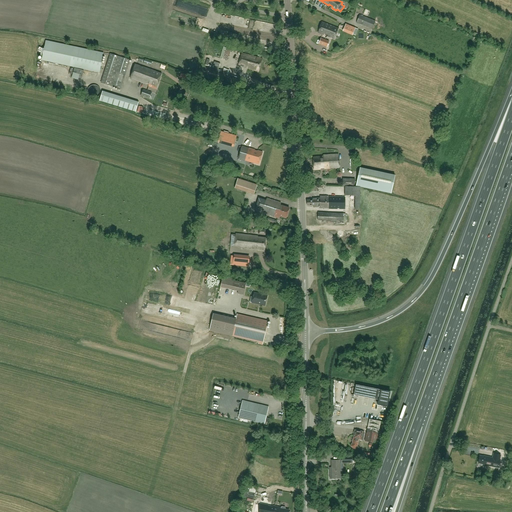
[(189,4),(187,10),(199,14),(201,8),(189,4)]
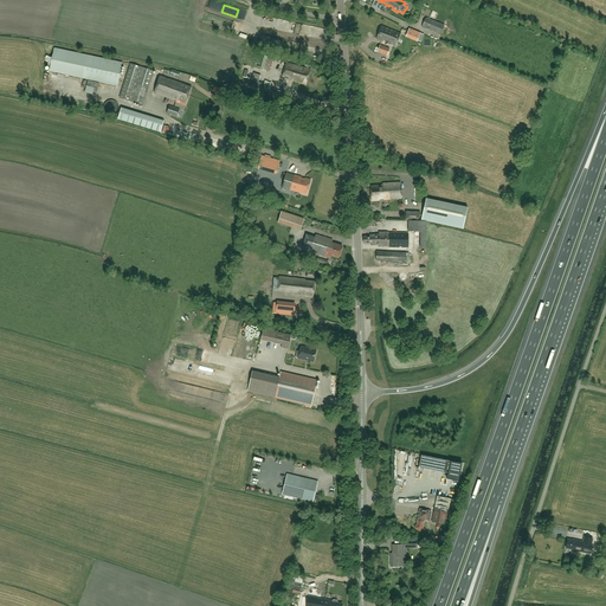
[(440,34),(444,25),(425,18),(421,26),(440,34)]
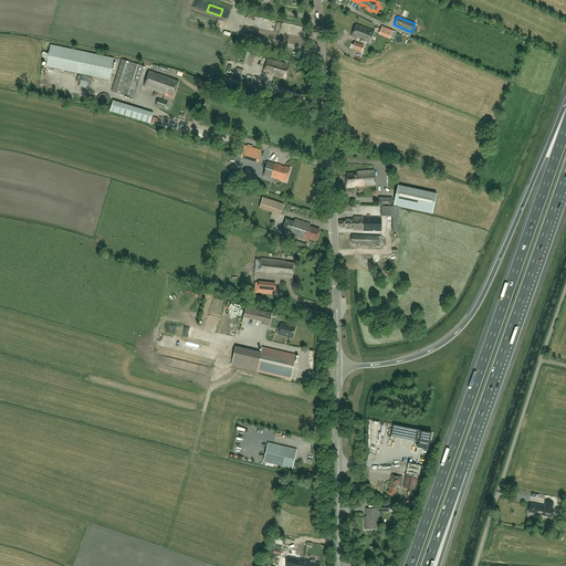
[(356,24),(352,37),(358,39),(358,38),(362,39),(362,40),(369,43),(374,31),(356,24)]
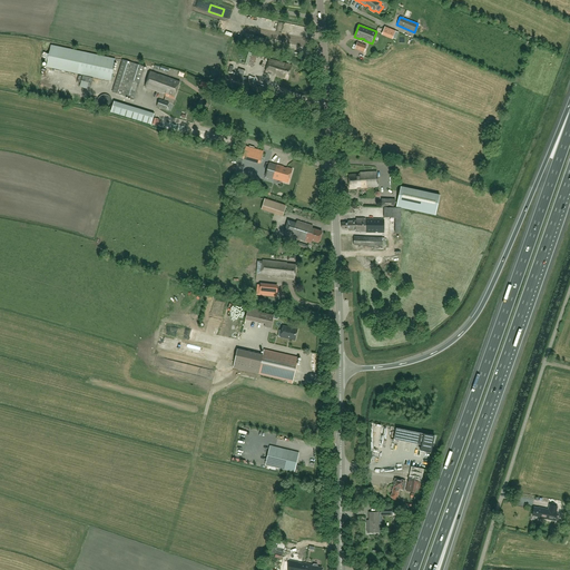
[(396,39),(399,32),(392,29),(385,27),(382,35),(392,39),(393,38),(396,39)]
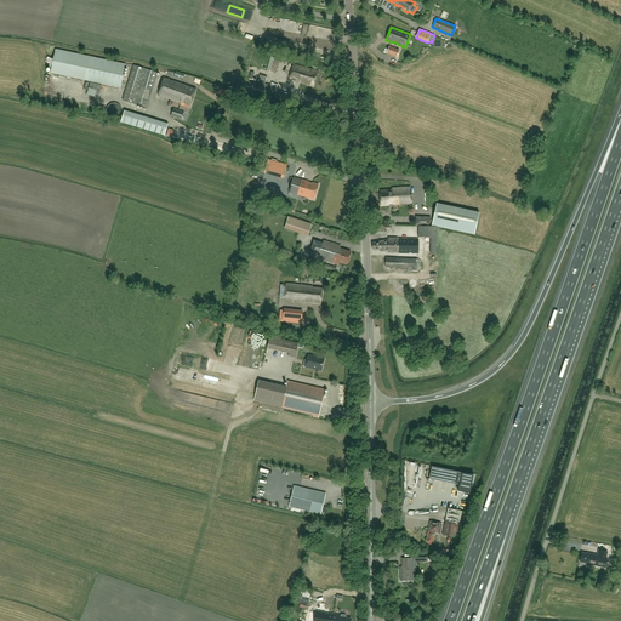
[(397,57),(399,50),(389,46),(387,53),(397,57)]
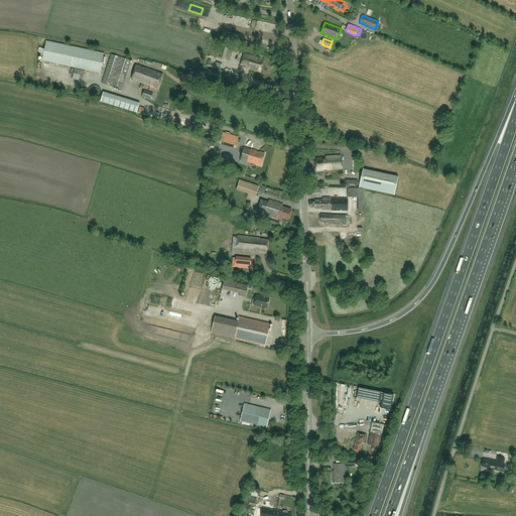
[(100,73),(104,53),(46,40),(42,60),(71,67),(100,73)]
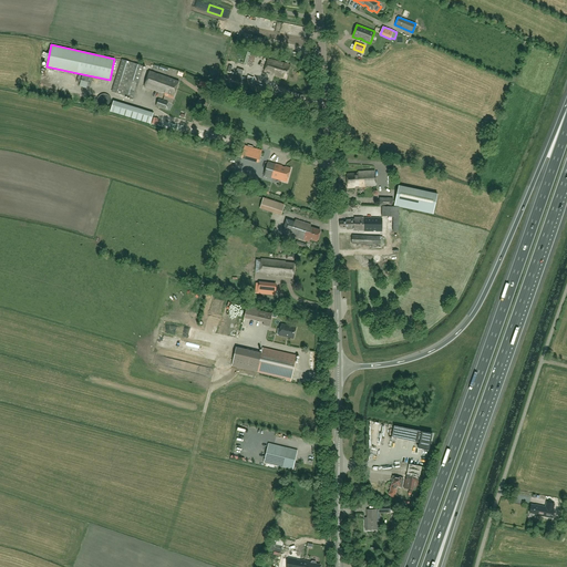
[(248,66),(249,63),(253,64),(256,55),(246,52),(241,64),(248,66)]
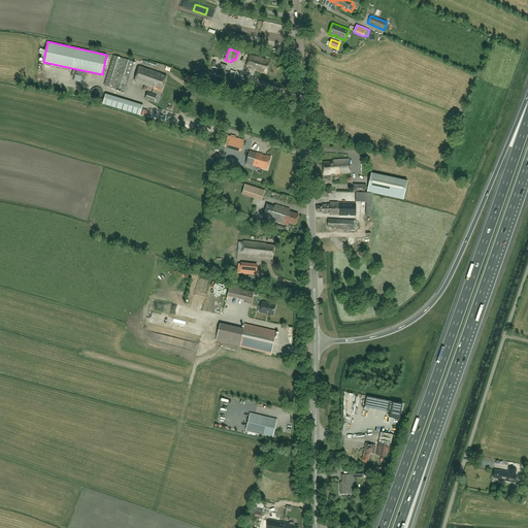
[(266,74),(270,61),(250,54),(245,67),(266,74)]
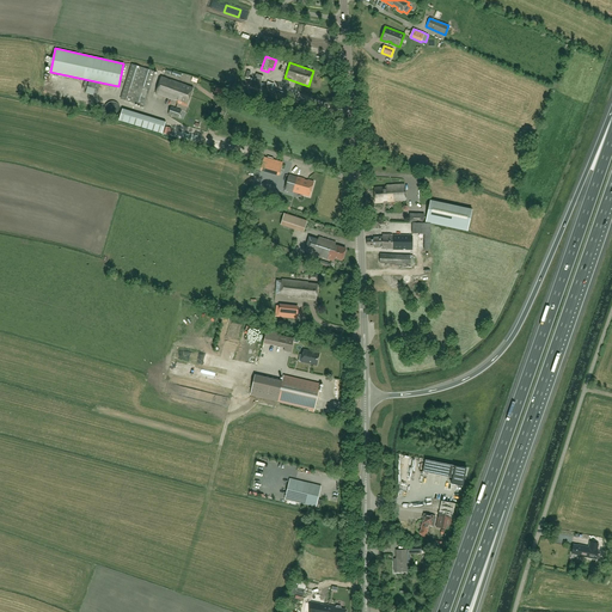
[(145,106),(155,72),(132,65),(121,99),(145,106)]
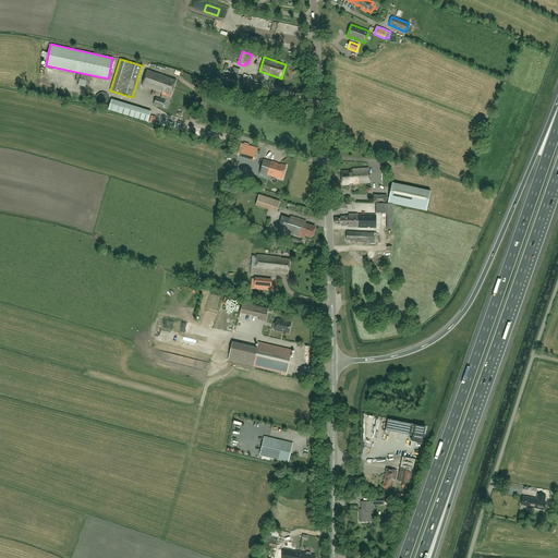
[(147,70),(142,85),(161,92),(161,94),(170,97),(177,81),(169,77),(170,77),(147,70)]
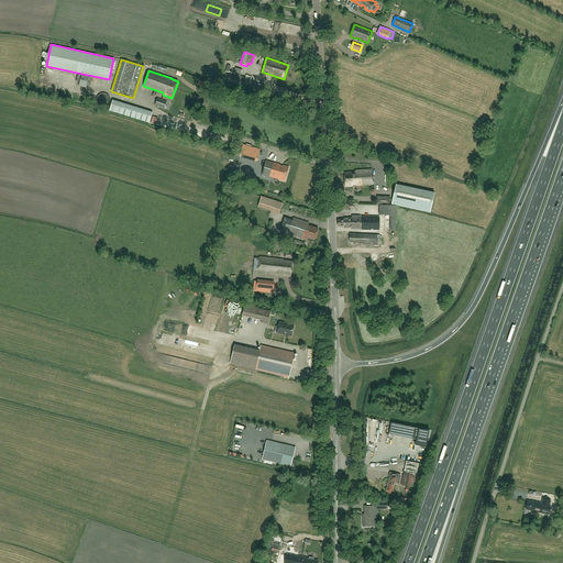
[(89,88),(91,77),(81,75),(78,86),(89,88)]
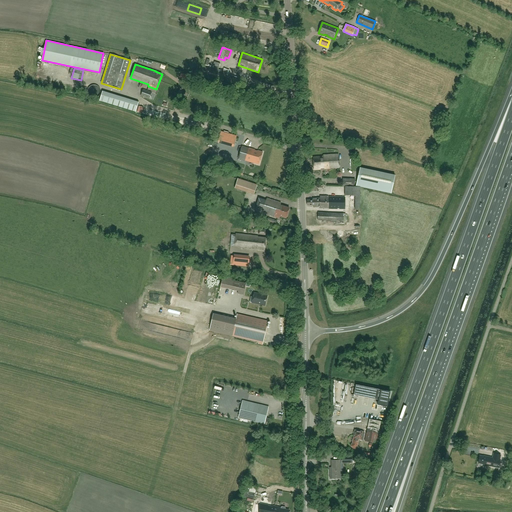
[(97,97),(98,97),(98,96),(99,96),(99,95),(100,95),(100,94),(100,93),(101,92),(101,91),(100,90),(100,89),(100,88),(99,88),(99,87),(98,86),(97,86),(96,85),(95,85),(94,85),(93,85),(92,85),(91,86),(90,86),(89,87),(88,88),(88,89),(88,90),(88,91),(87,91),(88,92),(88,93),(88,94),(89,95),(89,96),(90,97),(91,97),(92,98),(93,98),(94,98),(95,98),(96,98),(97,97)]
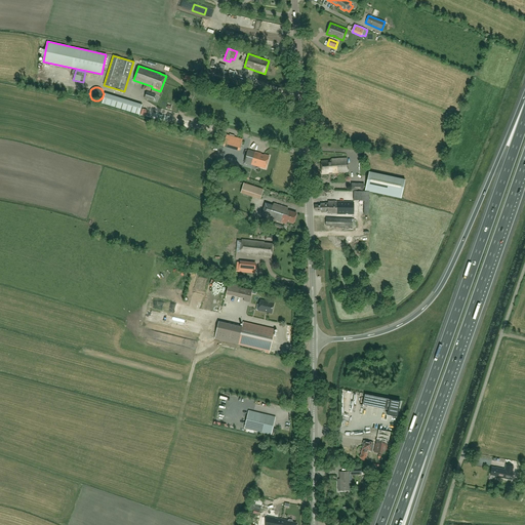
[(153,102),(156,94),(147,91),(144,98),(153,102)]
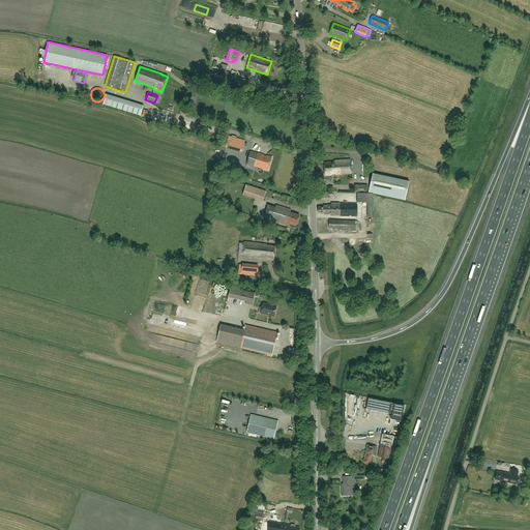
[(104,105),(141,116),(144,106),(107,94),(104,105)]
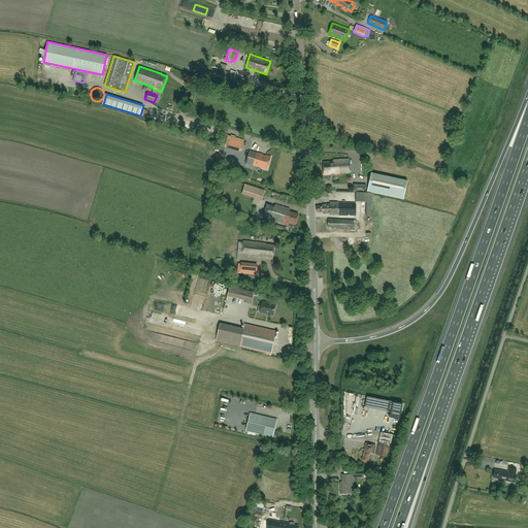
[(241,151),(243,140),(228,136),(225,145),(241,151)]
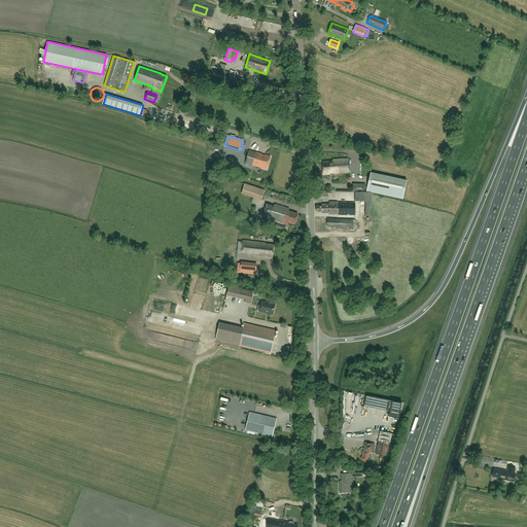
[(233,150),(232,157),(244,160),(245,152),(233,150)]
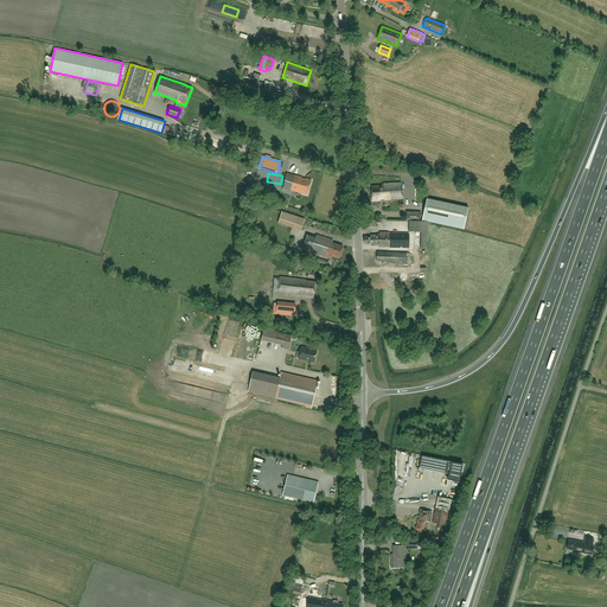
[(300,177),(287,173),(282,189),(299,192),(298,195),(302,196),(302,193),(307,195),(312,180),(304,178),(304,179),(300,178),(300,177)]
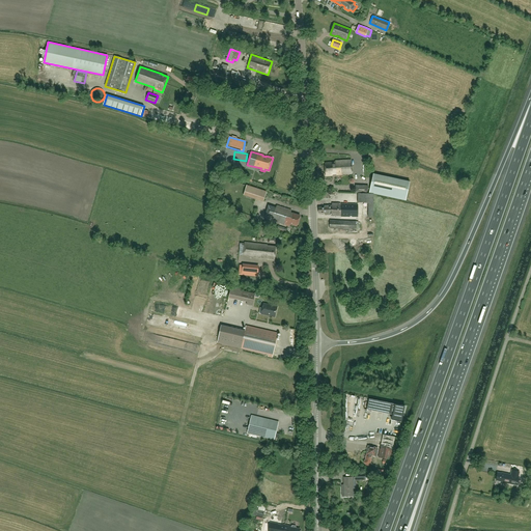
[(352,174),(351,160),(336,161),(336,162),(325,163),(326,176),(332,175),(333,174),(336,173),(336,175),(352,174)]
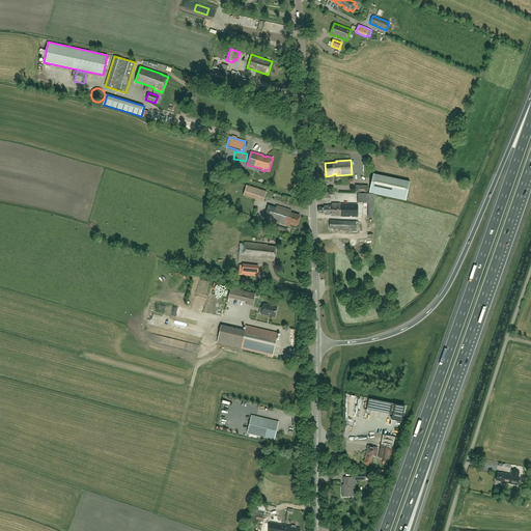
[(406,200),(410,182),(373,174),(369,193),(406,200)]
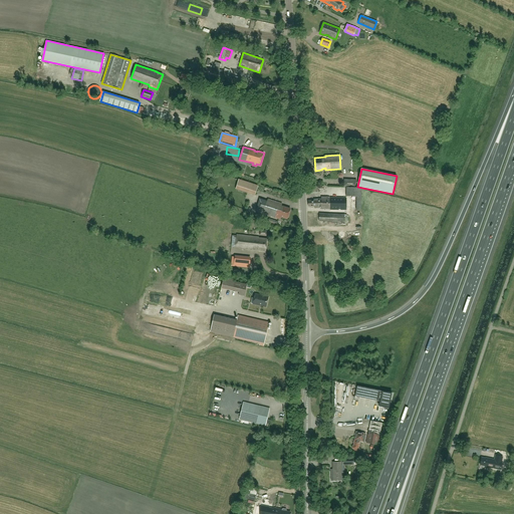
[(343,187),(355,187),(355,180),(346,179),(343,179),(343,187)]
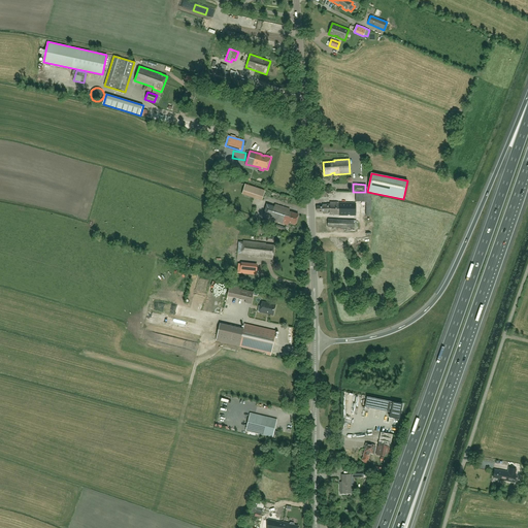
[(262,201),(265,192),(245,185),(242,194),(262,201)]
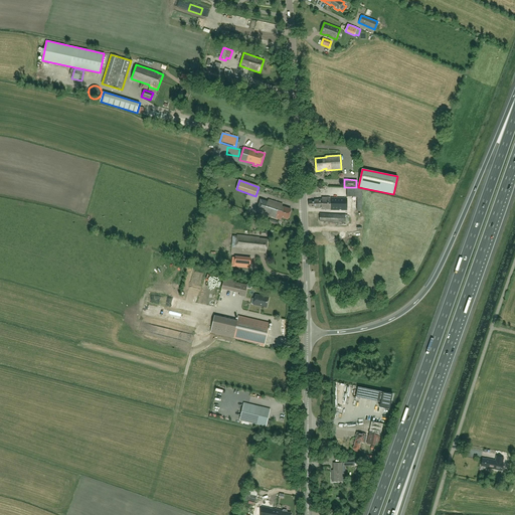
[(322,208),(322,209),(331,210),(332,198),(329,198),(329,197),(322,197),(322,199),(314,199),(314,201),(309,201),(309,207),(315,207),(315,209),(322,208)]
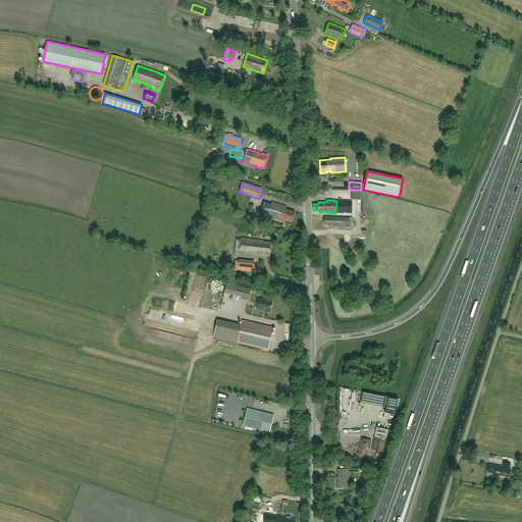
[(352,201),(336,201),(335,213),(352,213),(352,201)]
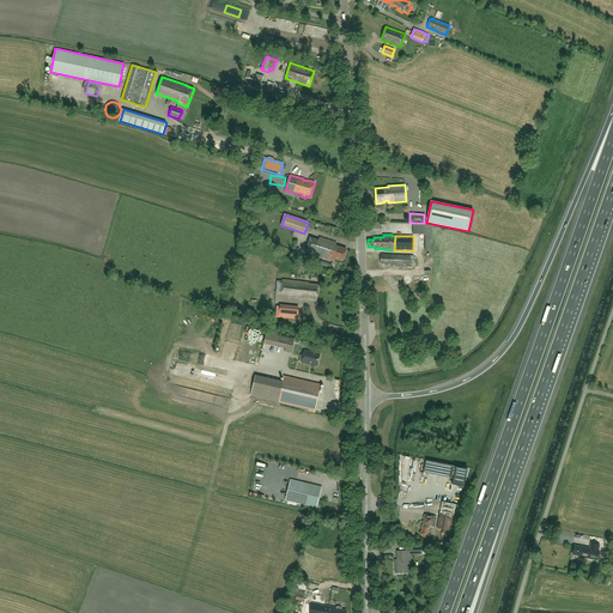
[(337,243),(320,237),(319,241),(310,238),(305,253),(334,261),(335,259),(343,261),(346,249),(335,246),(337,243)]
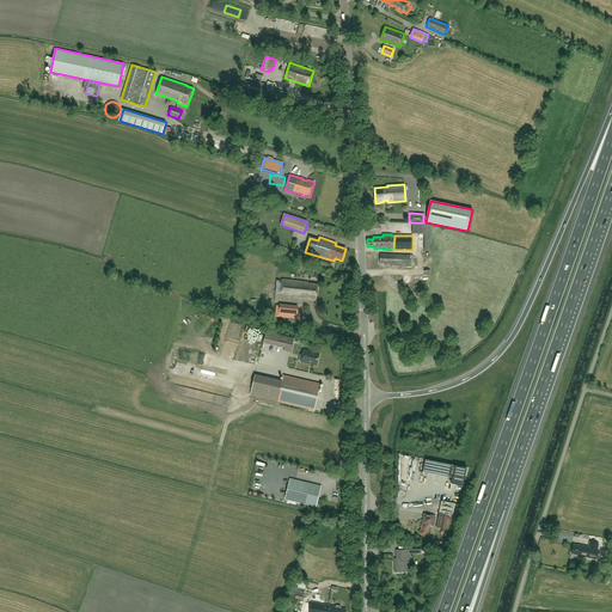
[(410,264),(411,256),(380,255),(380,263),(410,264)]
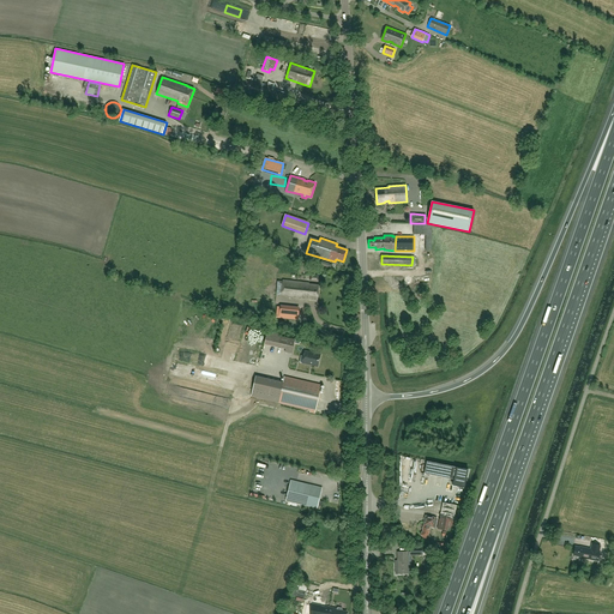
[(309,283),(283,281),(283,282),(277,281),(276,294),(282,295),(286,295),(287,296),(318,300),(319,286),(309,284),(309,283)]
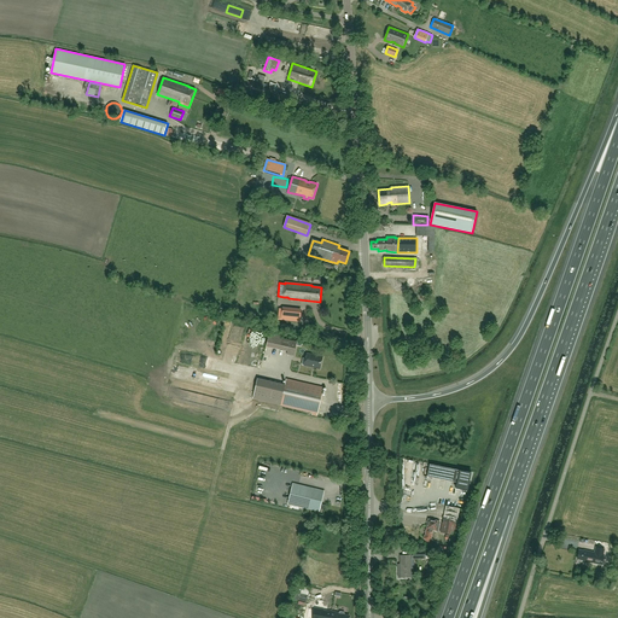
[(299,309),(278,307),(277,318),(298,320),(299,309)]
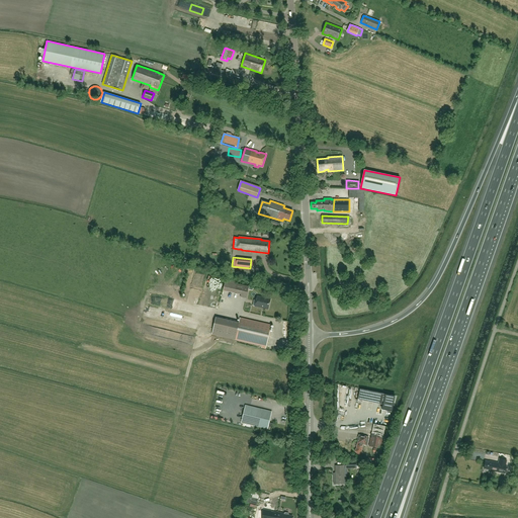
[(249,286),(237,283),(237,282),(226,279),(223,289),(247,294),(249,286)]
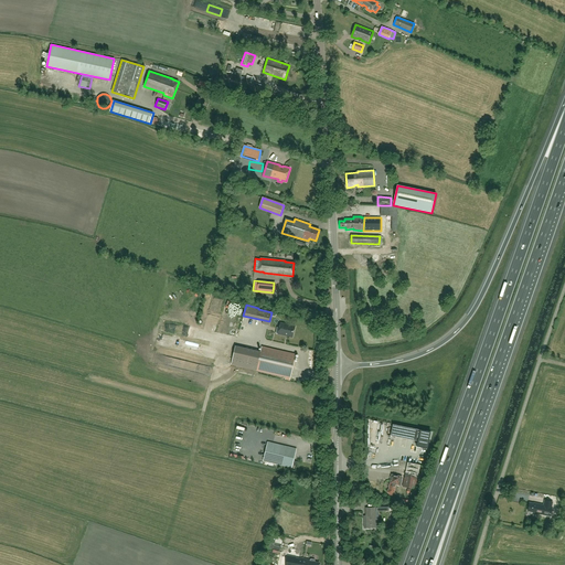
[(295,327),(280,323),(278,334),(286,336),(286,334),(288,336),(288,337),(292,337),(295,327)]
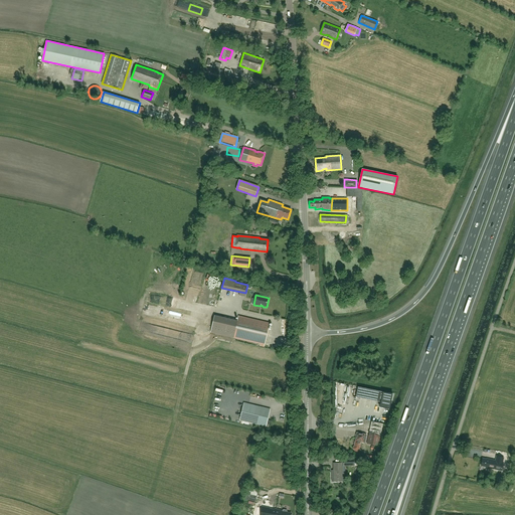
[(233,338),(237,320),(214,315),(210,333),(233,338)]
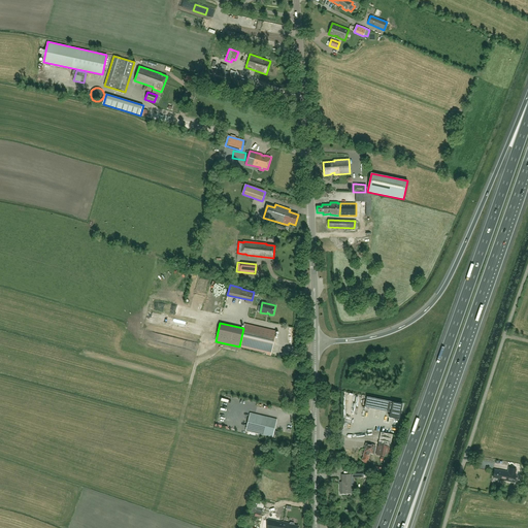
[(271,354),(276,331),(244,324),(243,328),(239,347),(271,354)]
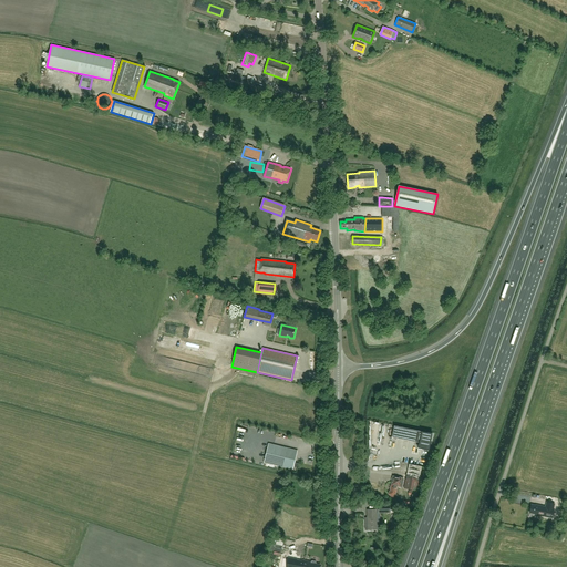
[(394,426),(392,437),(419,443),(418,449),(429,451),(432,434),(394,426)]
